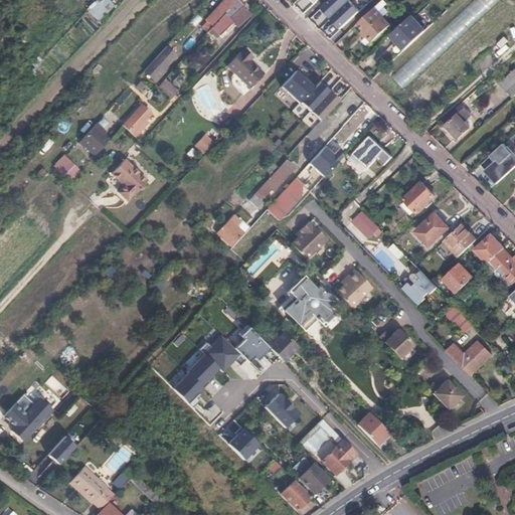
[(110,0),(98,0),(87,10),(99,23),(116,6),(110,0)]
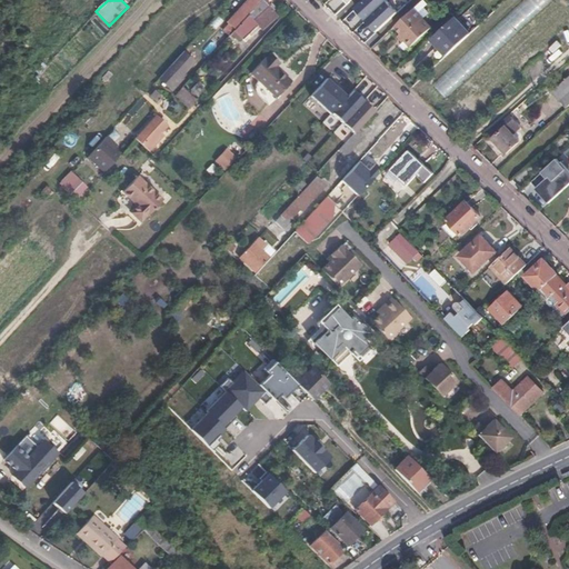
[(261,0),(260,0),(247,0),(227,22),(235,30),(261,0)]
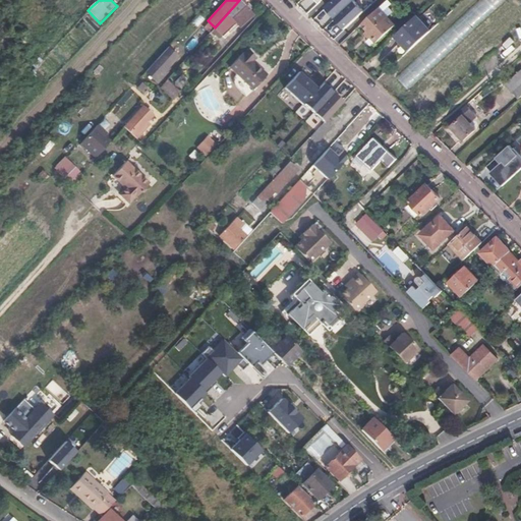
[(239,27),(253,14),(240,0),(239,0),(210,33),(214,36),(215,35),(218,32),(222,36),(223,36),(236,23),(239,27)]
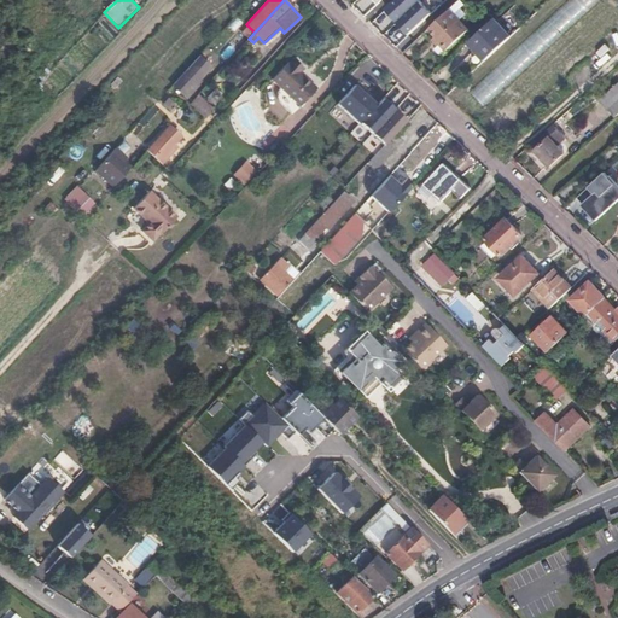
[(421,0),(395,0),(386,9),(398,22),(421,0)]
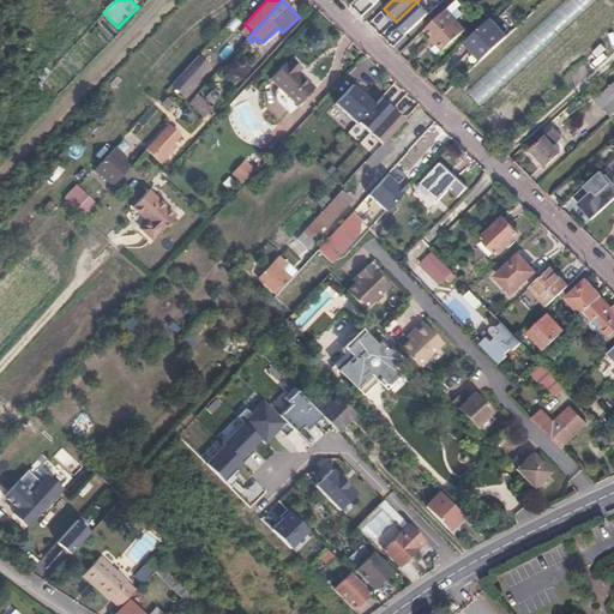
[(462,5),(457,0),(447,10),(457,20),(464,13),(459,7),(462,5)]
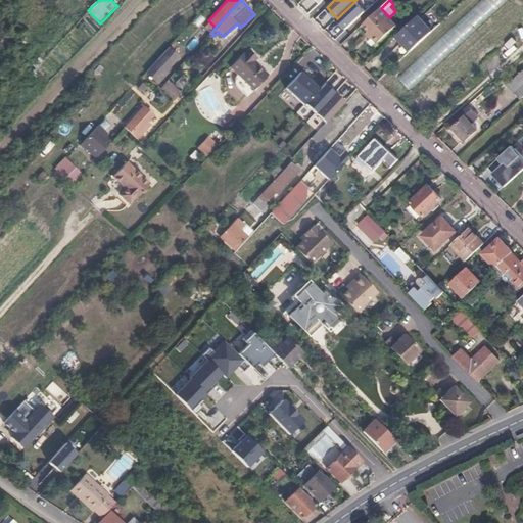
[(409,89),(508,1),(506,0),(483,0),(397,77),(409,89)]
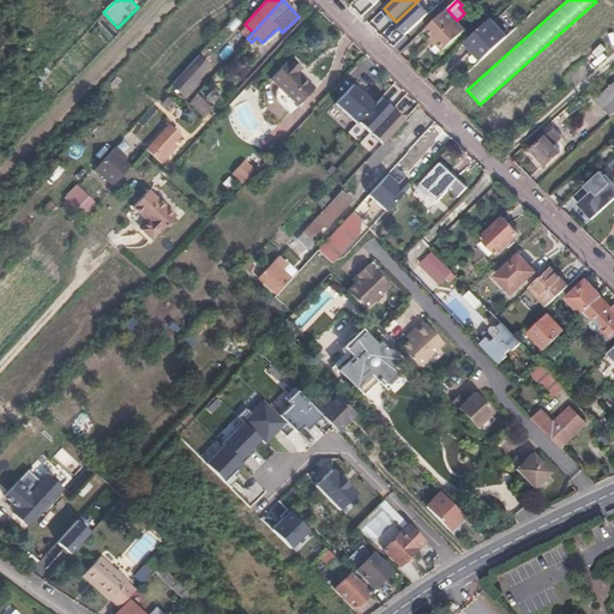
[(419,2),(396,24),(407,36),(431,16),(419,2)]
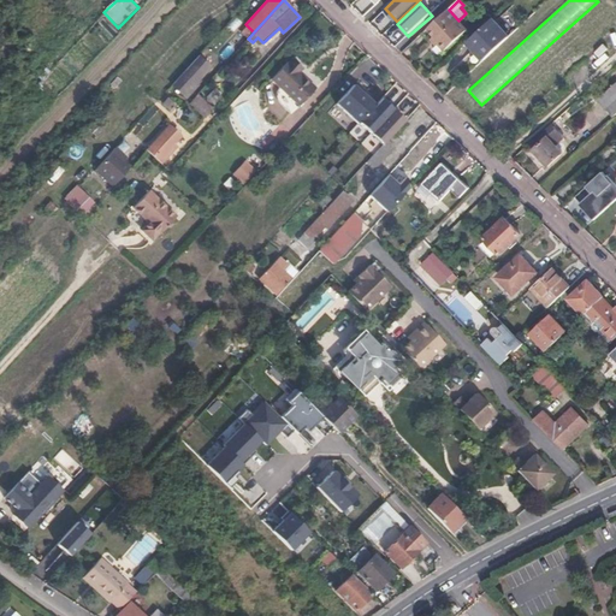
[(445,51),(468,30),(458,21),(449,10),(427,29),(434,36),(440,42),(438,43),(445,51)]
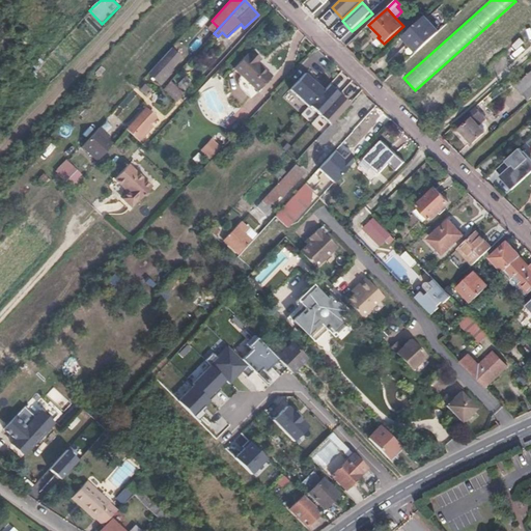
[(403,36),(417,52),(440,31),(425,16),(403,36)]
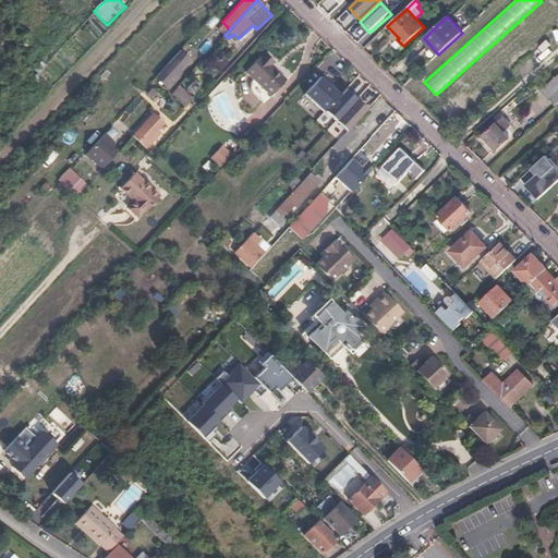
[(174,77),(190,60),(179,51),(156,77),(168,88),(177,80),(174,77)]
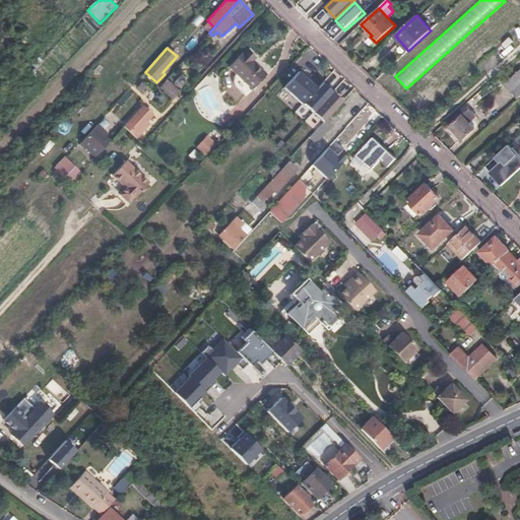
[(255,59),(246,50),(229,67),(253,89),(266,75),(253,61),(255,59)]
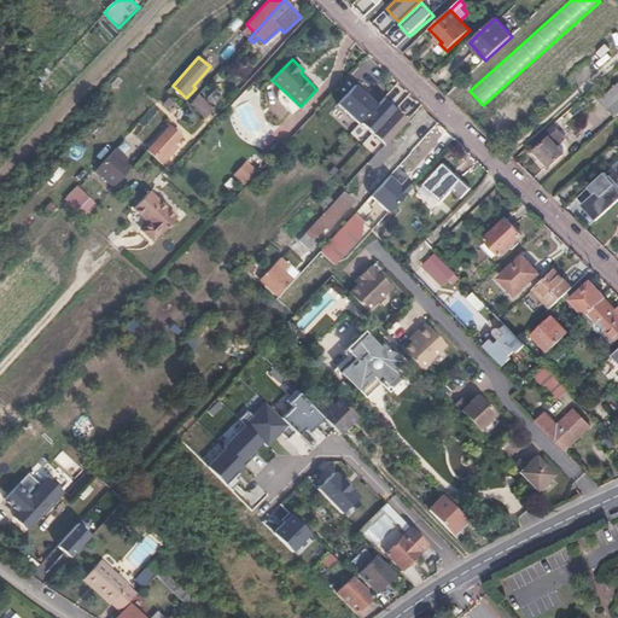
[(380,101),(357,82),(339,104),(361,123),(380,101)]
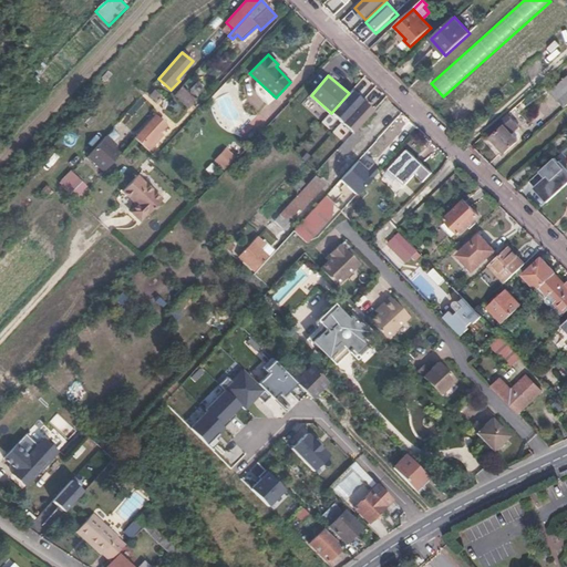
[(565,107),(566,104),(566,76),(550,91),(565,107)]
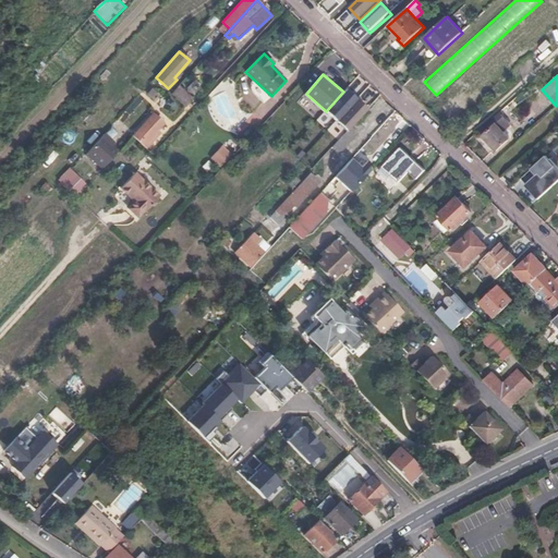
[(359,96),(348,86),(326,111),(337,120),(359,96)]
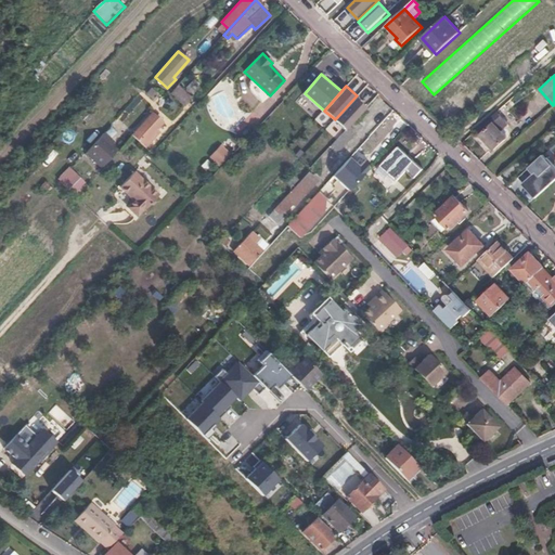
[(191,101),(176,87),(170,93),(185,106),(191,101)]
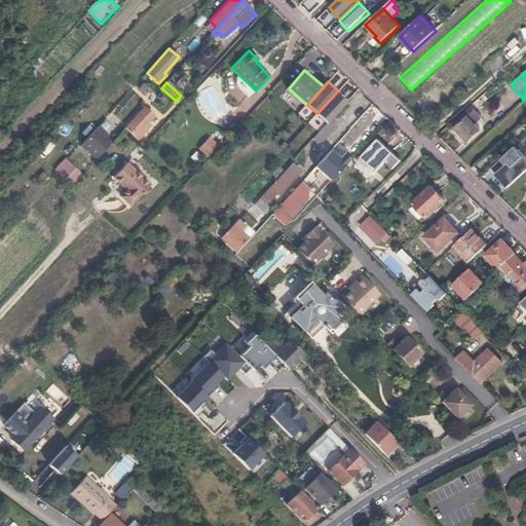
[(149,89),(143,84),(139,88),(145,95),(149,89)]
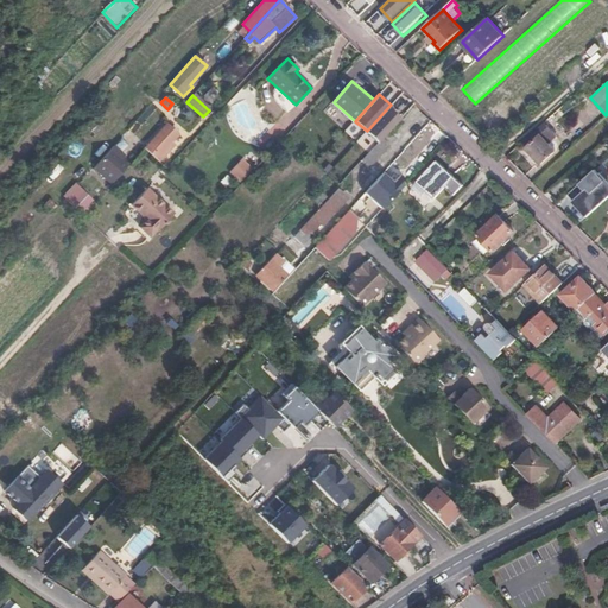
[(404,116),(391,105),(367,131),(379,143),(384,138),(404,116)]
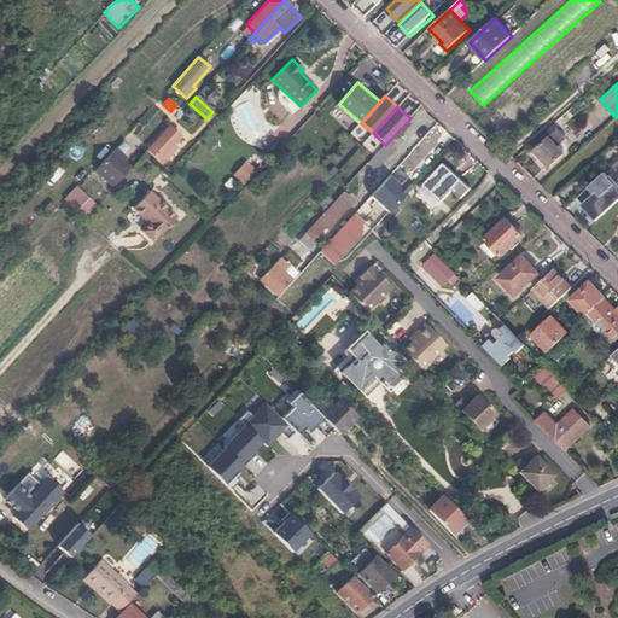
[(95,138),(106,126),(99,118),(88,130),(95,138)]
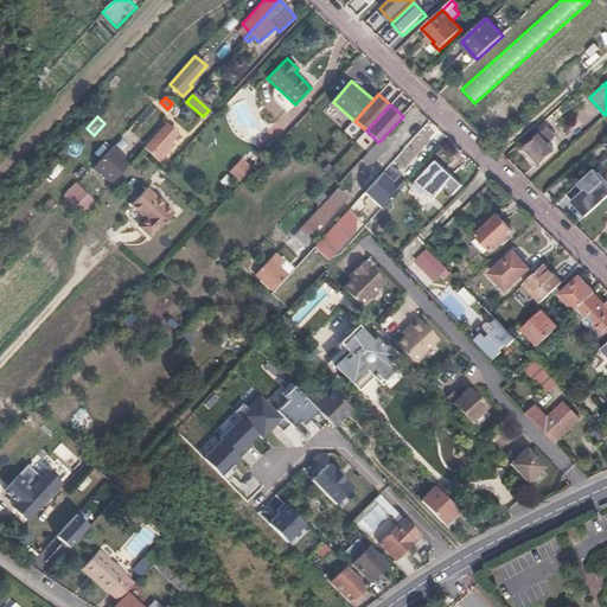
[(521,142),(541,164),(555,151),(548,144),(556,135),(544,122),(521,142)]
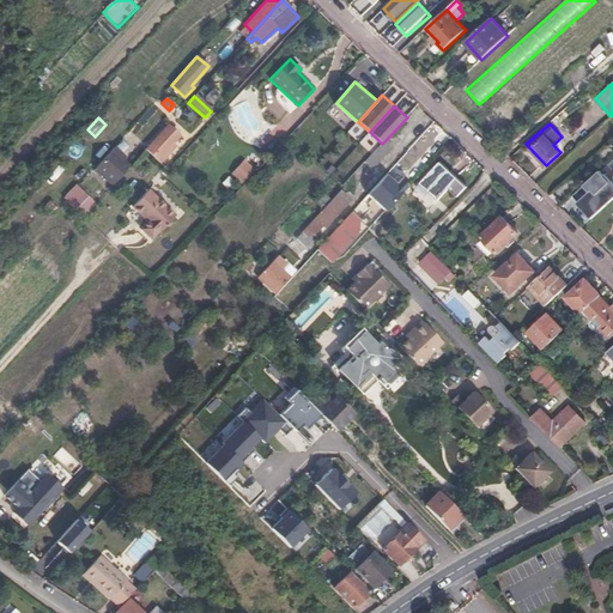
[(145,149),(161,164),(175,147),(173,145),(180,135),(169,125),(145,149)]
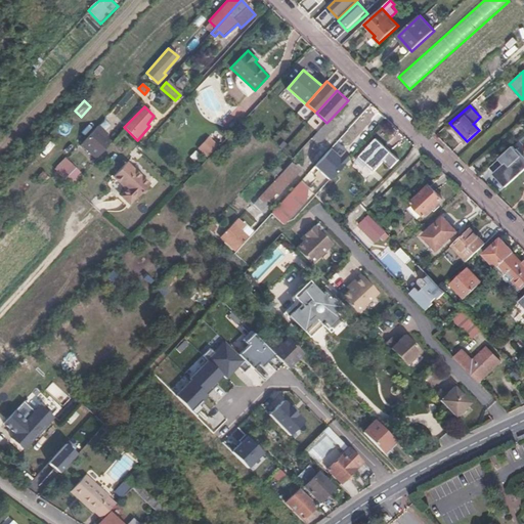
[(336,125),(331,119),(326,123),(311,138),(317,144),(336,125)]
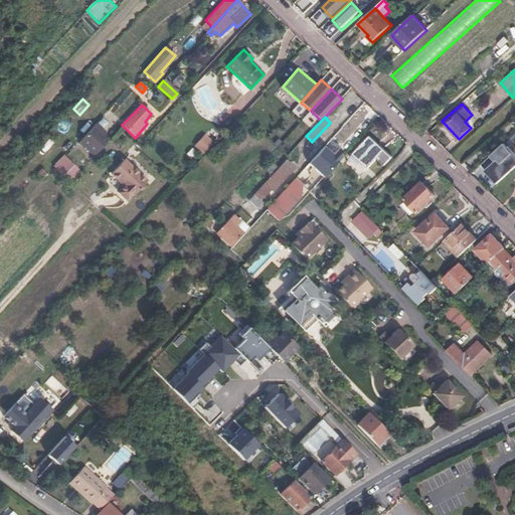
[(94,126),(104,135),(107,132),(97,124),(94,126)]
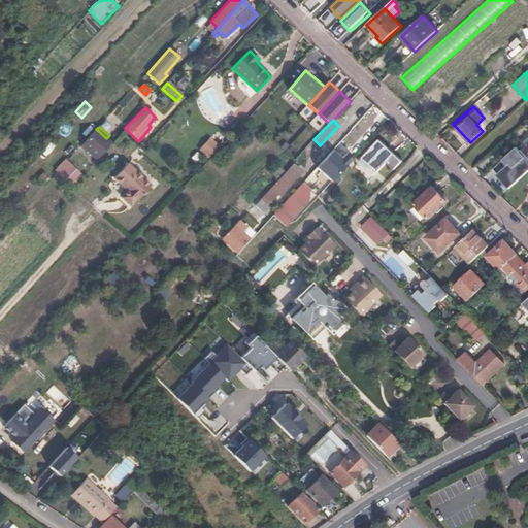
[(81,145),(97,160),(112,143),(106,138),(96,129),(81,145)]
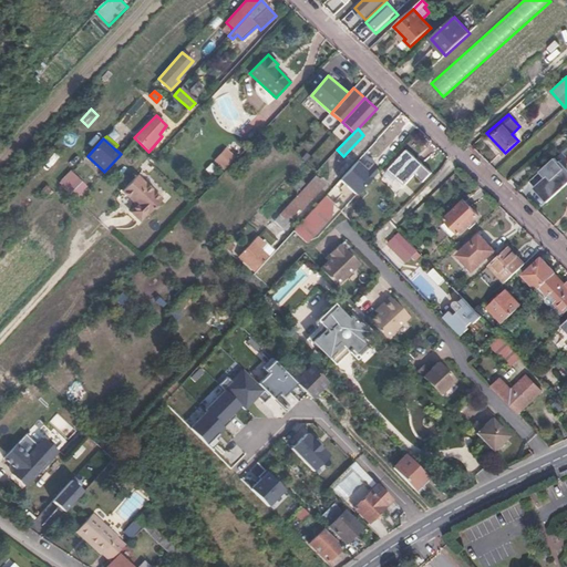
[(226,148),(214,161),(224,169),(236,157),(226,148)]
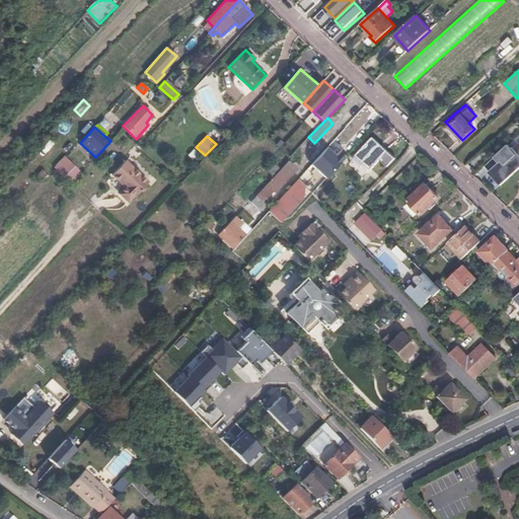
[(387,150),(373,137),(356,155),(370,168),(371,169),(380,159),(388,166),(395,158),(387,150)]
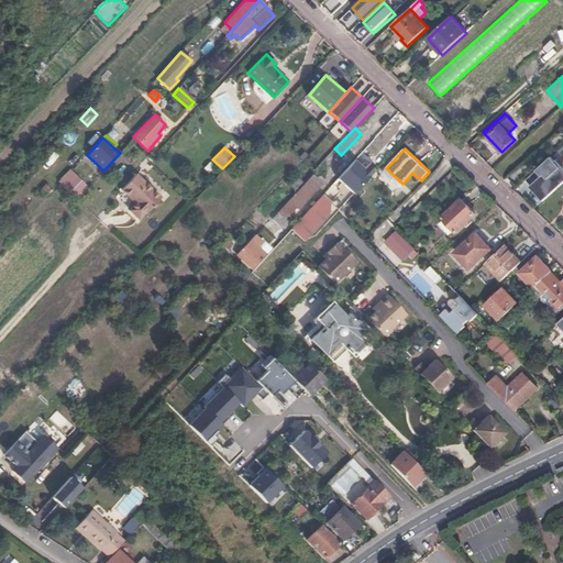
[(562,166),(553,155),(525,179),(542,200),(562,183),(562,166)]
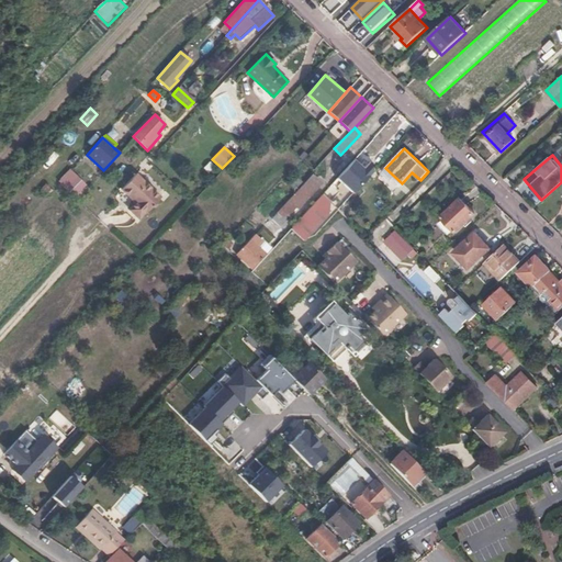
[(363,169),(353,159),(337,178),(352,193),(375,168),(369,163),(363,169)]
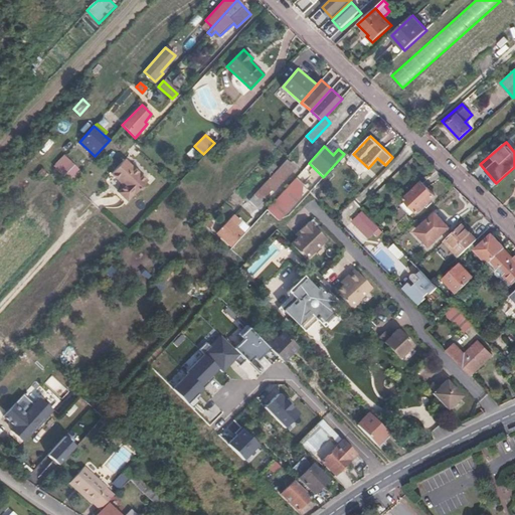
[(367,167),(353,154),(350,158),(364,171),(367,167)]
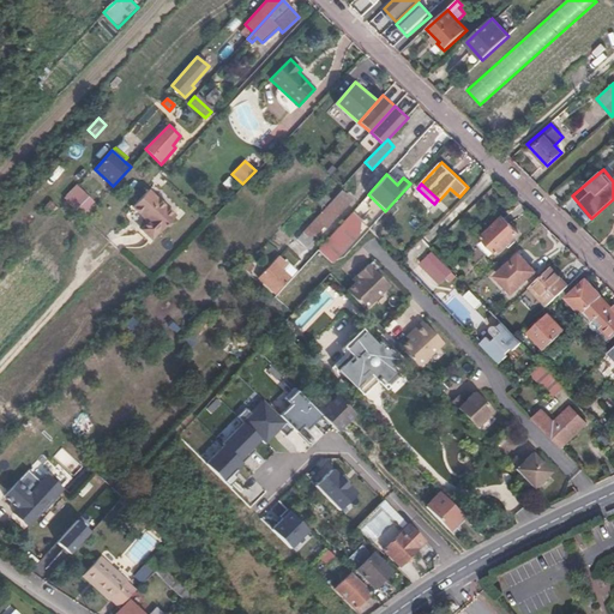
[(175,216),(148,191),(132,206),(149,222),(142,229),(151,239),(158,232),(160,233),(175,216)]
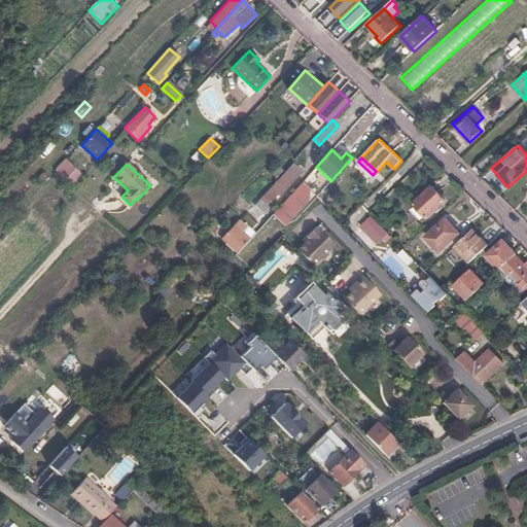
[(302,172),(292,164),(254,206),(262,213),(271,204),(269,203),(277,194),(279,196),(302,172)]
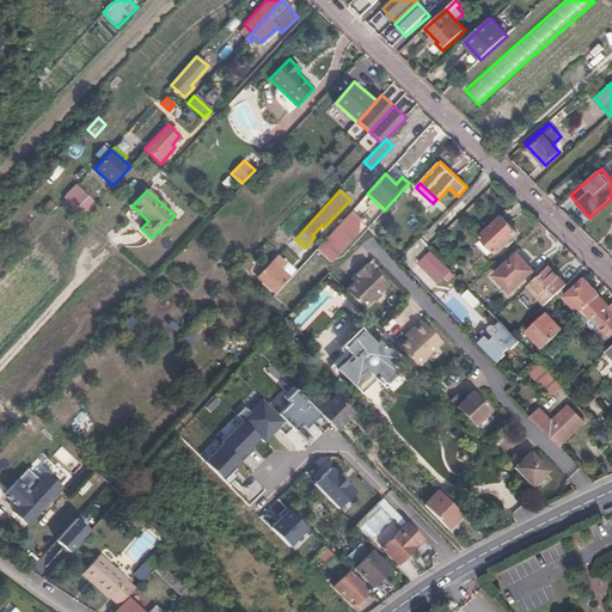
[(91,202),(83,193),(74,202),(83,210),(91,202)]
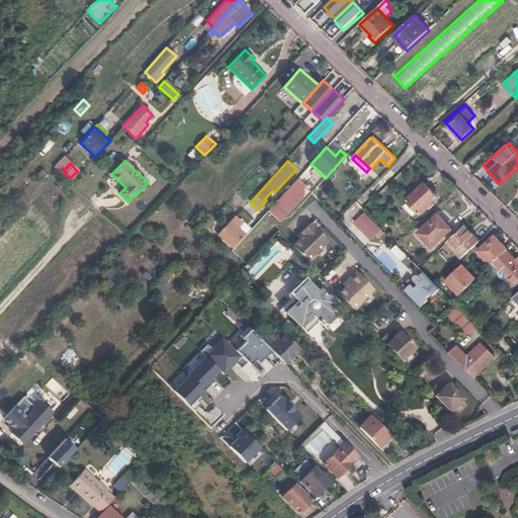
[(305,186),(297,179),(269,210),(268,210),(279,222),(303,197),(305,186)]
